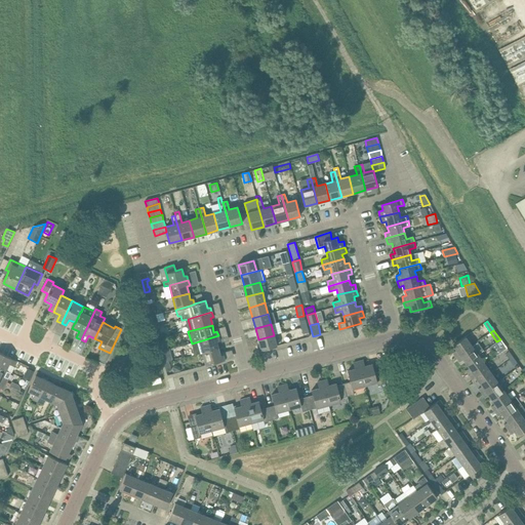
[(202,353),(218,349),(216,341),(219,340),(218,335),(192,344),(195,355),(202,353)]
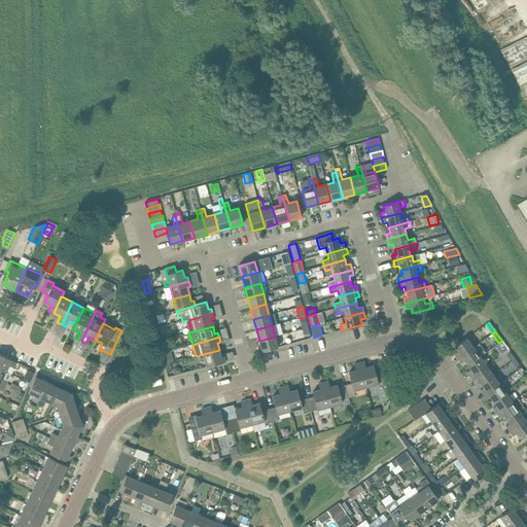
[(275,337),(259,341),(262,352),(278,348),(275,337)]
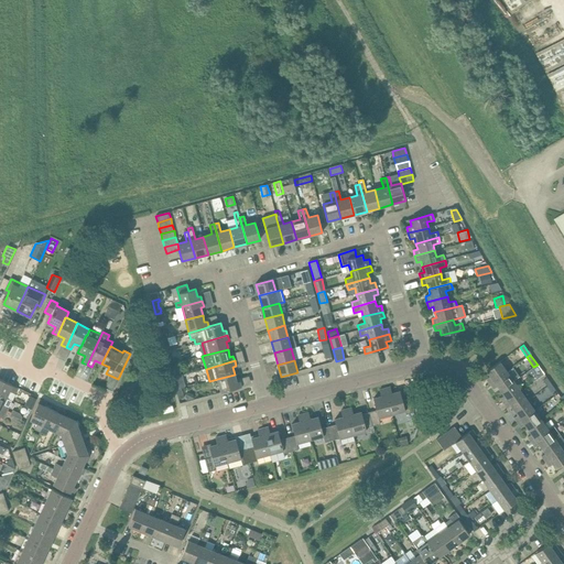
[(174,364),(170,365),(172,373),(176,372),(176,369),(181,368),(180,362),(174,364)]
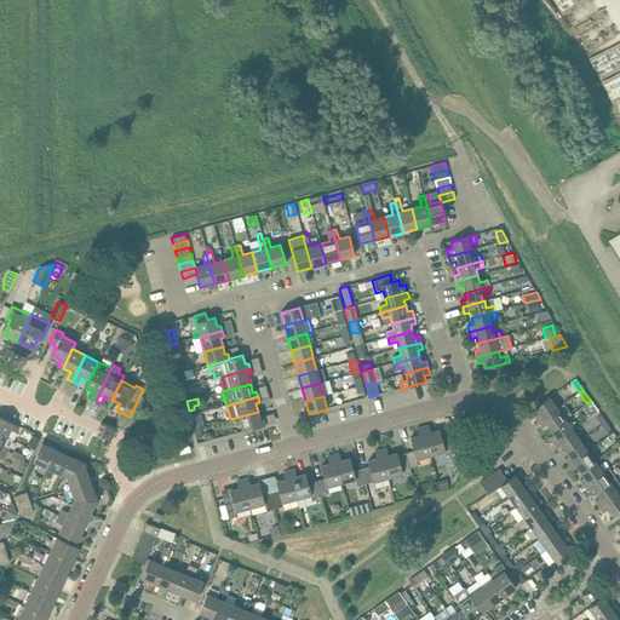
[(534,417),(539,423),(557,409),(549,399),(535,408),(539,413),(534,417)]
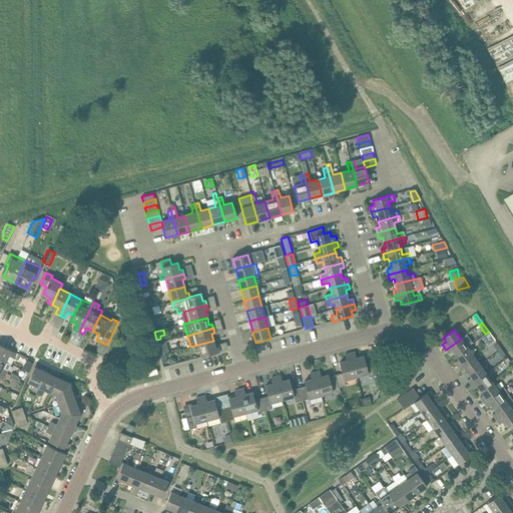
[(452,352),(455,356),(467,347),(461,339),(446,350),(449,354),(452,352)]
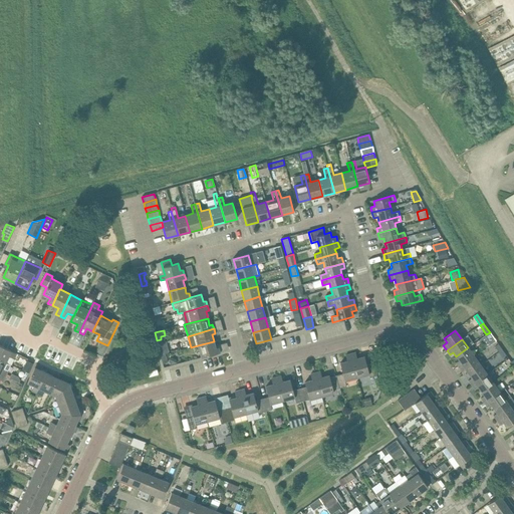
[(214,341),(198,345),(202,357),(220,352),(219,347),(216,348),(214,341)]
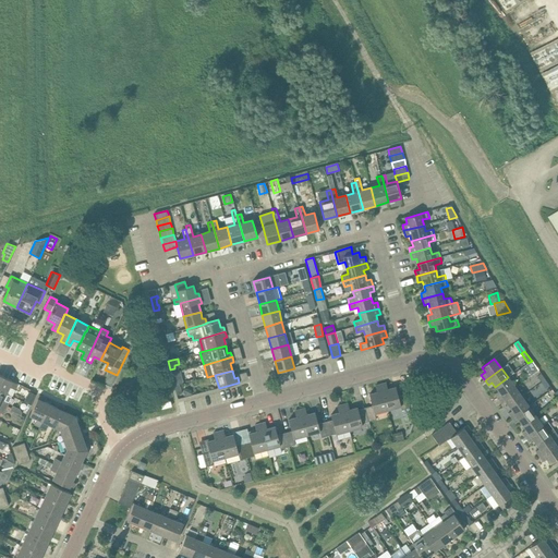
[(0,390),(7,393),(9,387),(15,390),(17,384),(12,381),(0,375),(0,390)]
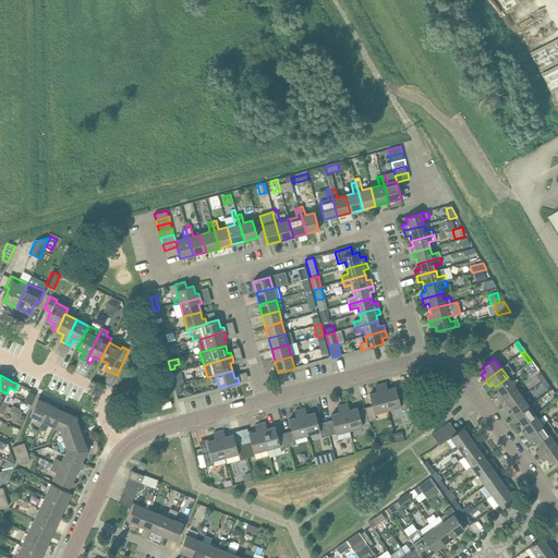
[(495,395),(498,399),(514,387),(508,377),(495,387),(498,391),(495,395)]
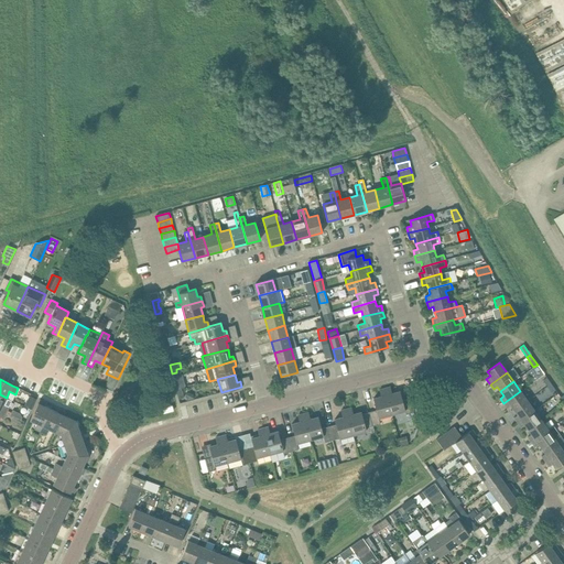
[(390,388),(384,389),(391,414),(404,411),(405,415),(413,413),(410,399),(402,401),(400,391),(392,393),(390,388)]
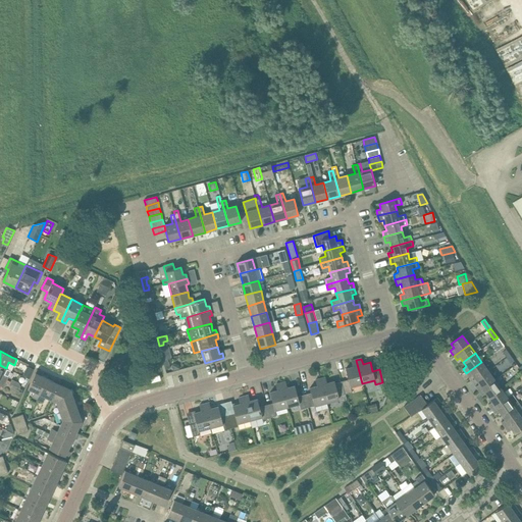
[(349,379),(342,381),(345,395),(352,393),(351,387),(362,383),(356,360),(351,361),(353,367),(346,369),(349,379)]
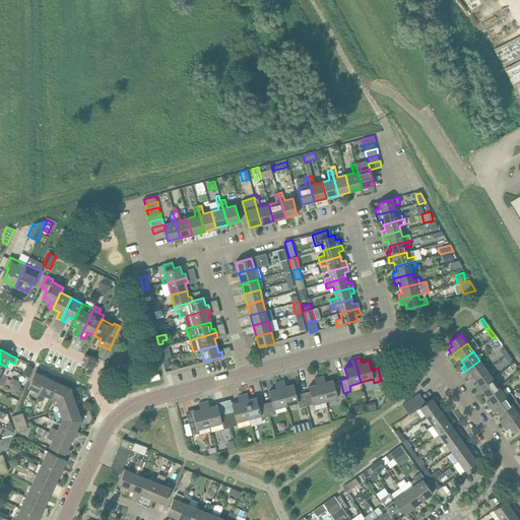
[(471,374),(474,378),(486,370),(479,361),(464,372),(467,377),(471,374)]
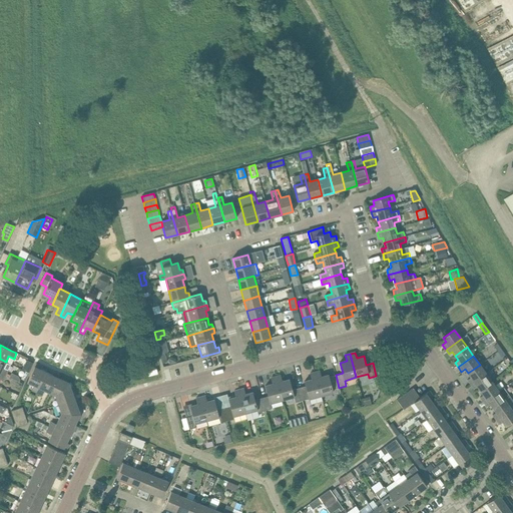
[(0,373),(5,376),(8,371),(7,370),(10,364),(6,362),(0,359),(0,373)]
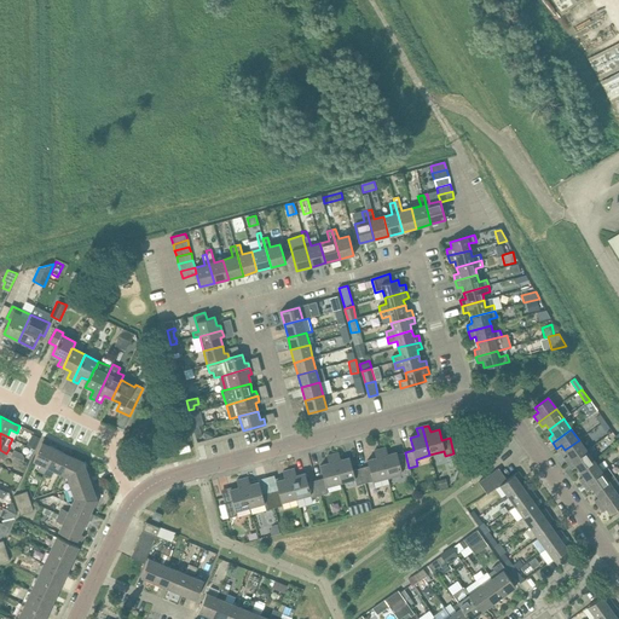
[(32,434),(27,445),(33,447),(38,438),(32,434)]
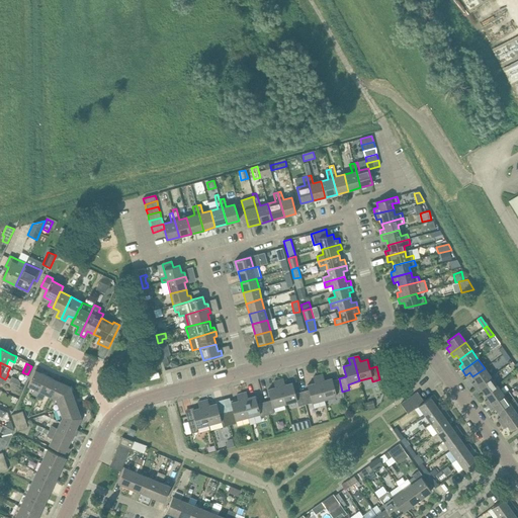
[(31,394),(36,397),(47,375),(40,372),(41,369),(36,367),(27,385),(34,389),(31,394)]
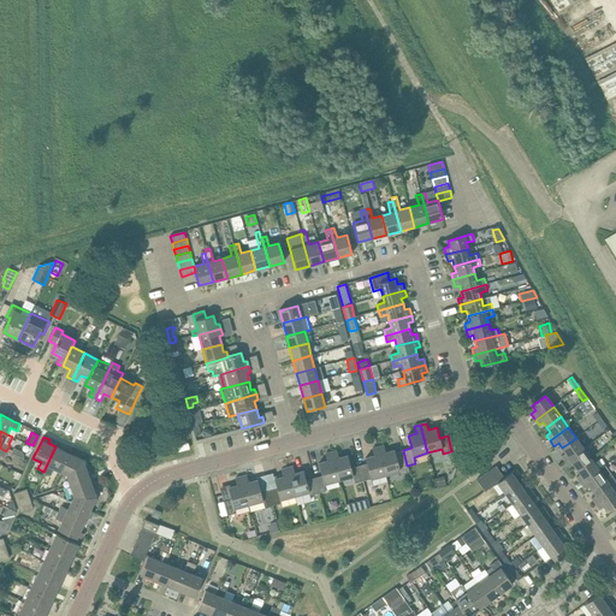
[(561,456),(566,462),(584,449),(576,438),(562,448),(566,454),(561,456)]
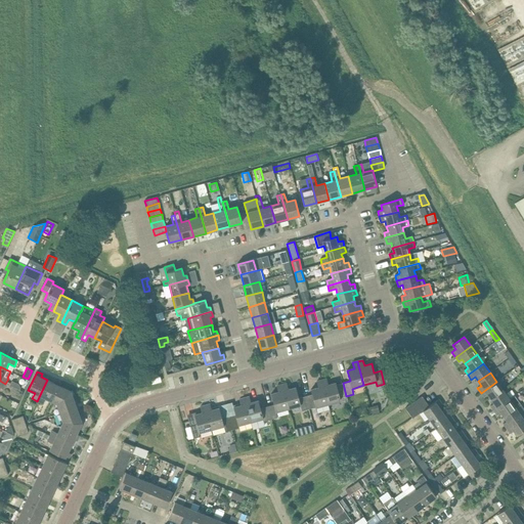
[(326,379),(321,381),(328,404),(341,401),(340,398),(346,396),(343,383),(336,385),(336,383),(328,385),(326,379)]
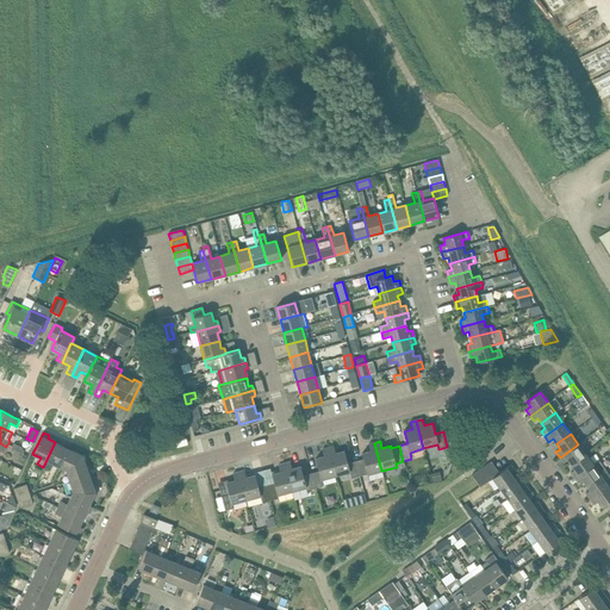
[(53,464),(60,467),(68,449),(69,449),(70,446),(64,442),(62,446),(55,442),(43,467),(50,470),(53,464)]
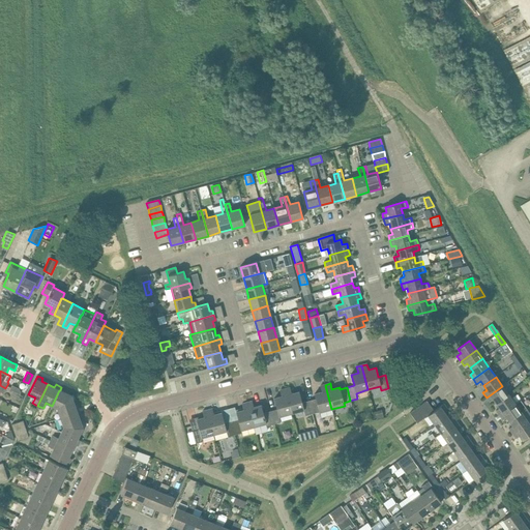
[(316,399),(308,401),(313,414),(319,412),(331,409),(325,385),(320,386),(322,392),(315,394),(316,399)]
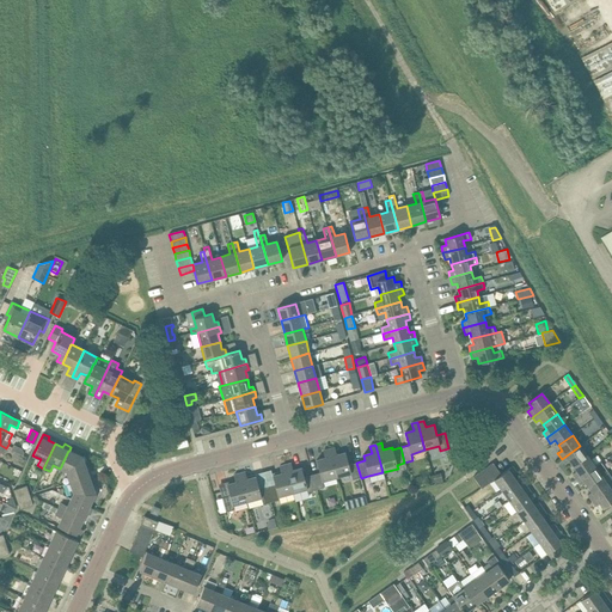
[(570,461),(573,466),(587,457),(580,446),(562,459),(565,464),(570,461)]
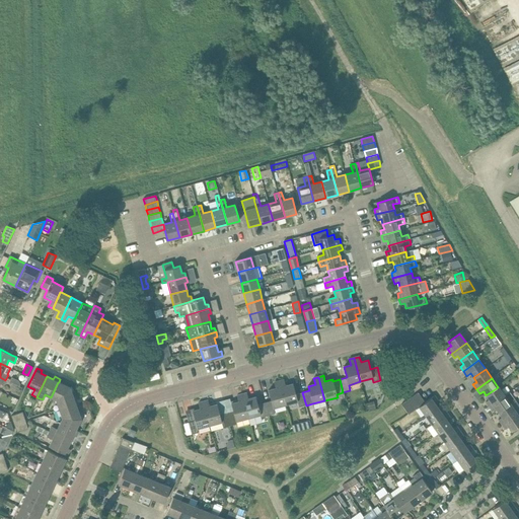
[(284,380),(279,381),(285,404),(297,401),(299,408),(306,405),(302,392),(296,394),(293,384),(285,386),(284,380)]
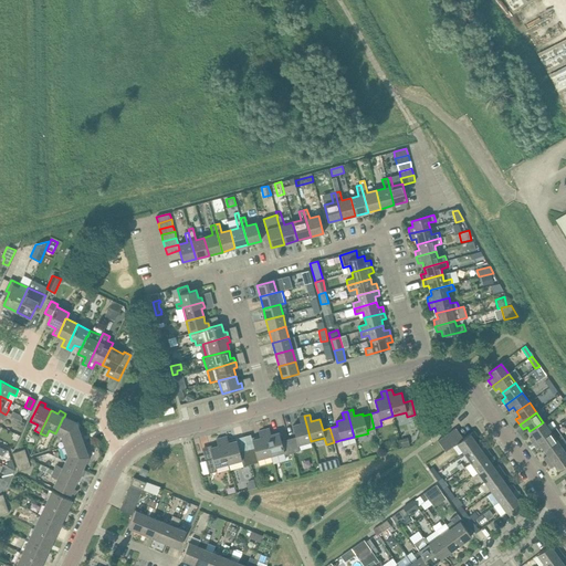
[(295,438),(289,439),(292,453),(300,451),(299,444),(311,441),(304,416),(299,417),(301,423),(293,426),(295,438)]
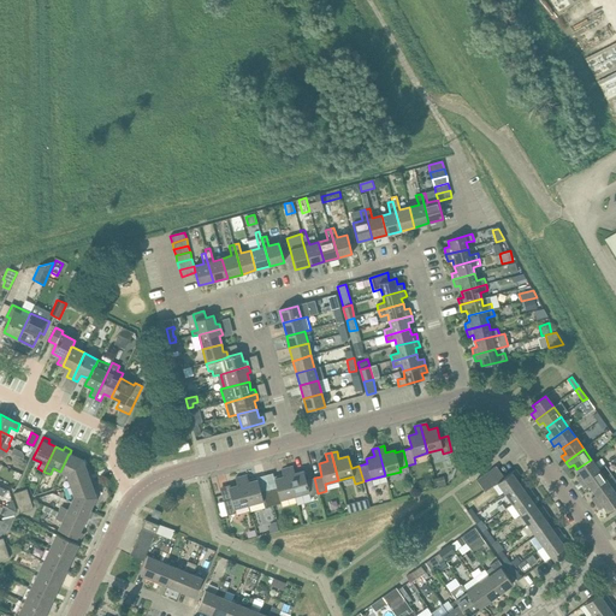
[(60,472),(66,474),(83,460),(70,454),(69,454),(60,472)]
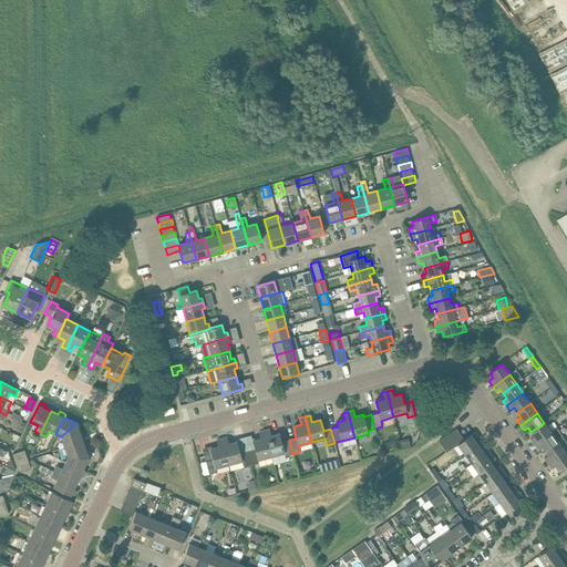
[(61,436),(64,447),(82,441),(76,423),(61,436)]
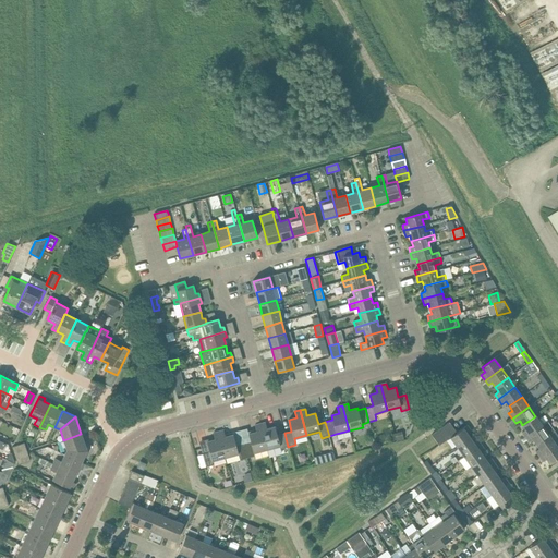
[(522,433),(525,437),(543,425),(535,416),(522,425),(525,429),(522,433)]
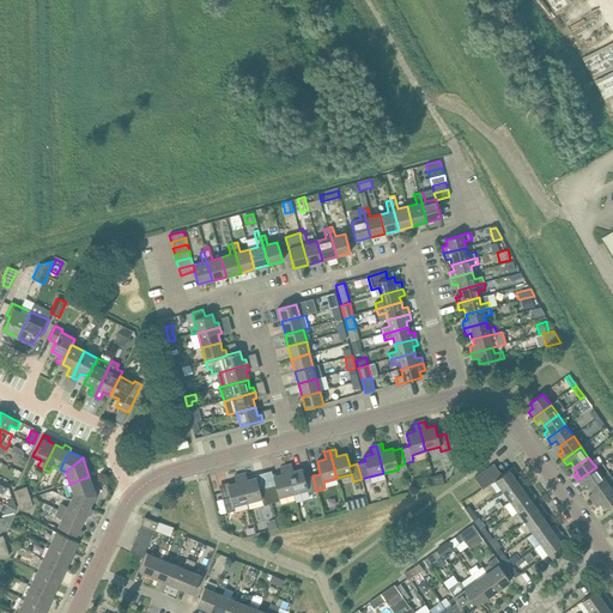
[(496,480),(502,475),(493,463),(487,468),(496,480)]
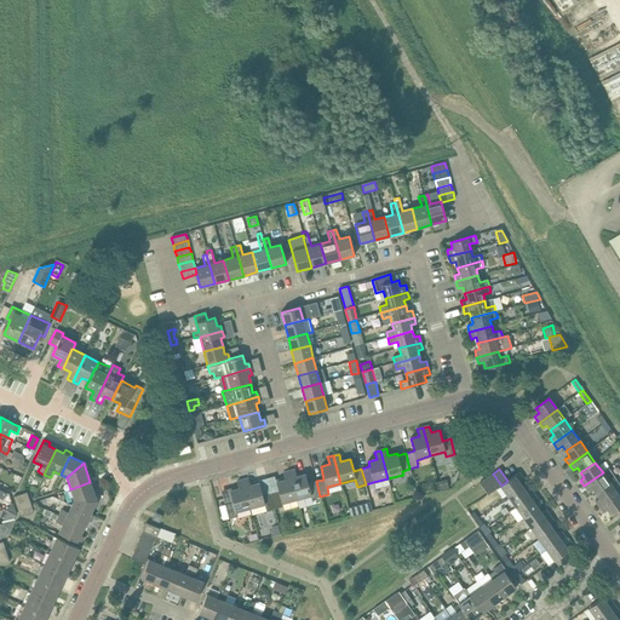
[(294,470),(288,471),(297,499),(311,495),(311,499),(320,497),(316,481),(308,483),(305,475),(297,477),(294,470)]
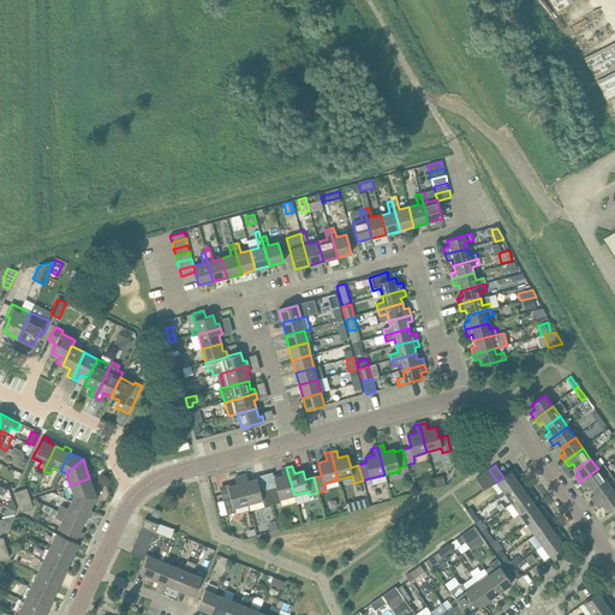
[(276,488),(268,490),(273,505),(281,502),(280,499),(294,495),(286,467),(281,469),(282,476),(274,478),(276,488)]
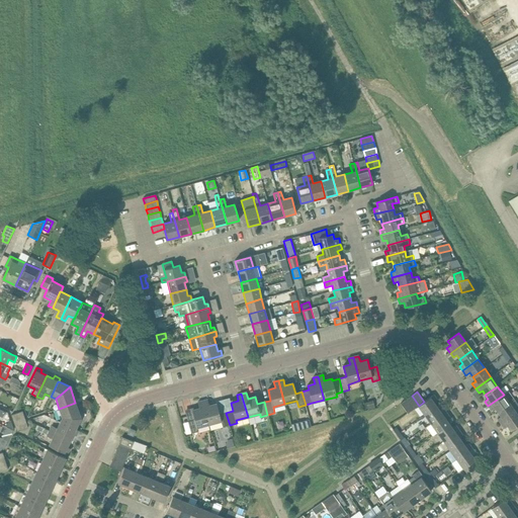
[(418,406),(424,415),(425,415),(436,407),(433,403),(437,400),(433,395),(424,402),(419,406),(418,406)]
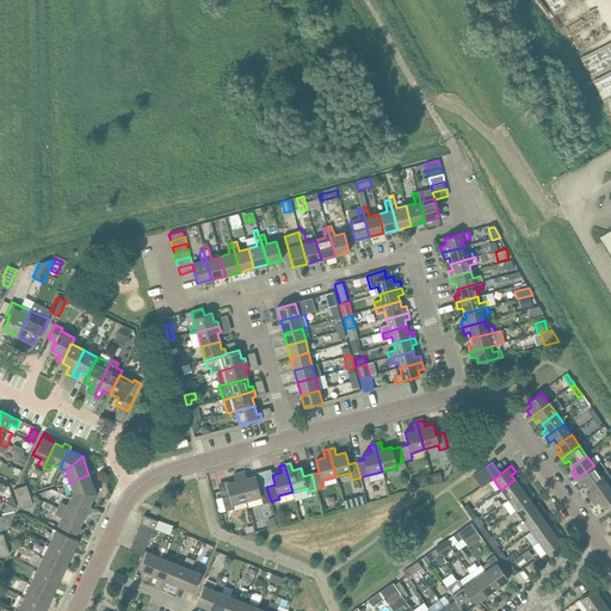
[(584,481),(587,487),(602,476),(594,466),(575,479),(579,485),(584,481)]
